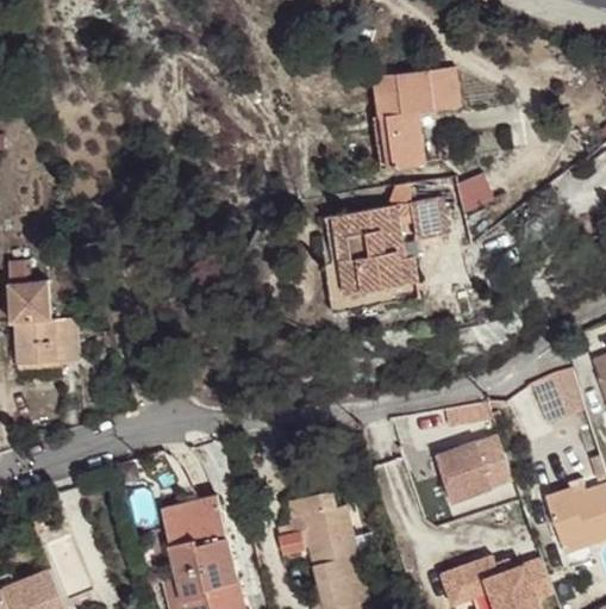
[(457,106),(453,67),(373,76),(378,116),(383,116),(389,168),(423,163),(417,111),(457,106)]
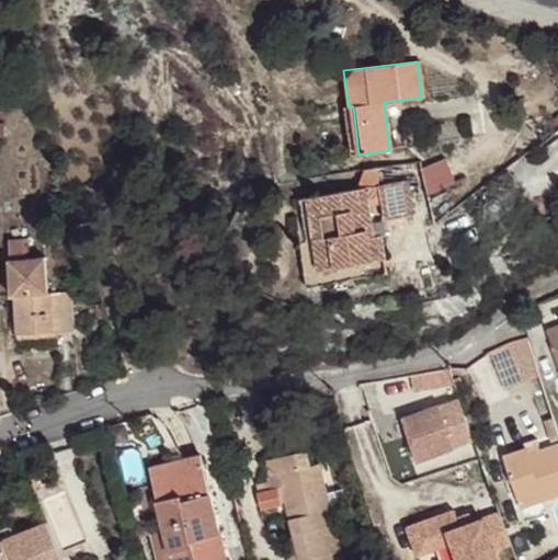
[(349,155),(359,155),(353,106),(348,106),(342,107),(349,155)]
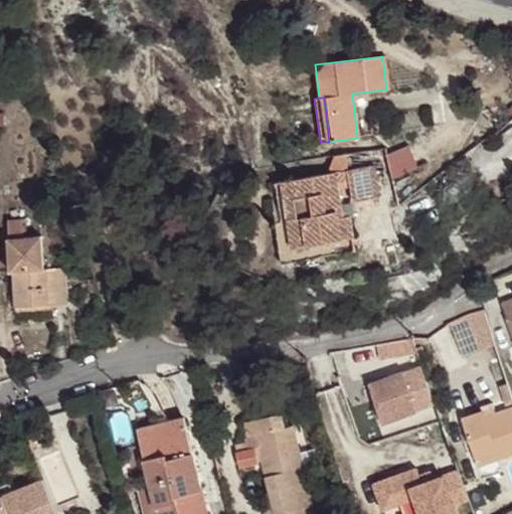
[(379,114),(367,115),(369,134),(381,133),(379,114)]
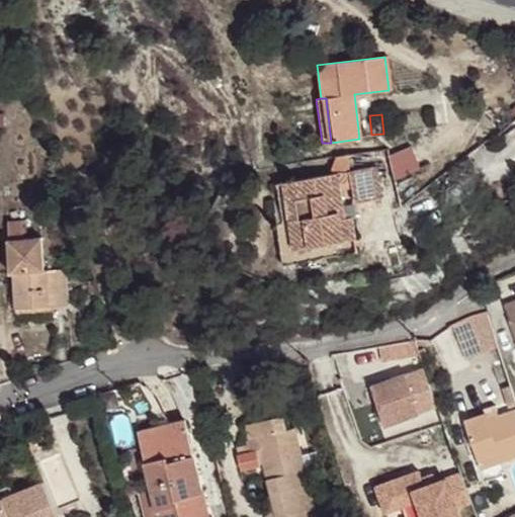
[(390,174),(416,168),(410,147),(384,154),(390,174)]
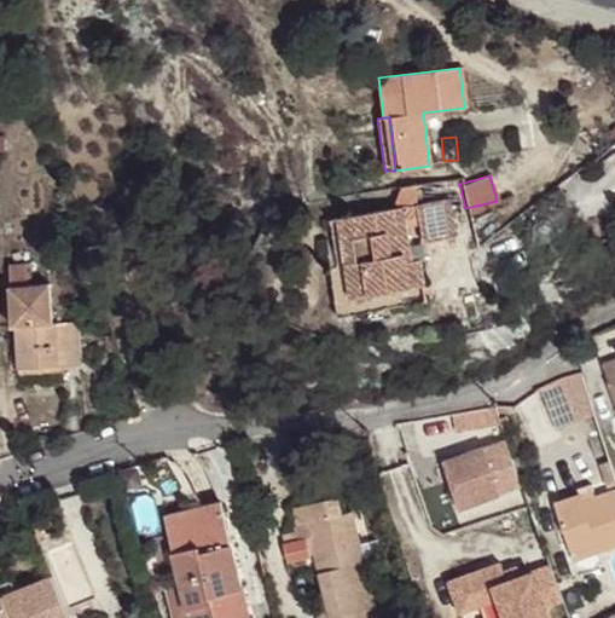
[(416,206),(418,217),(422,241),(454,236),(448,200),(416,206)]
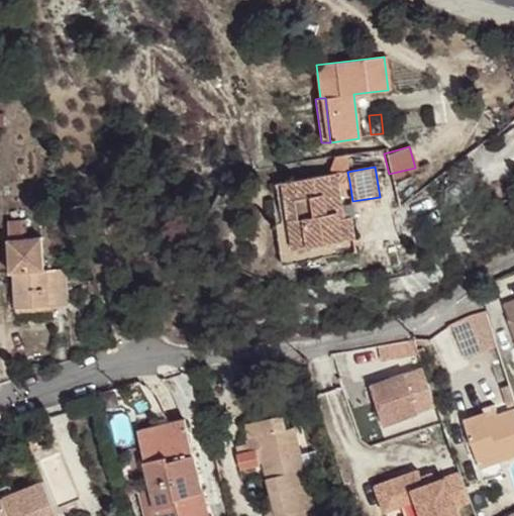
[(347,172),(335,174),(336,184),(349,181),(347,172)]
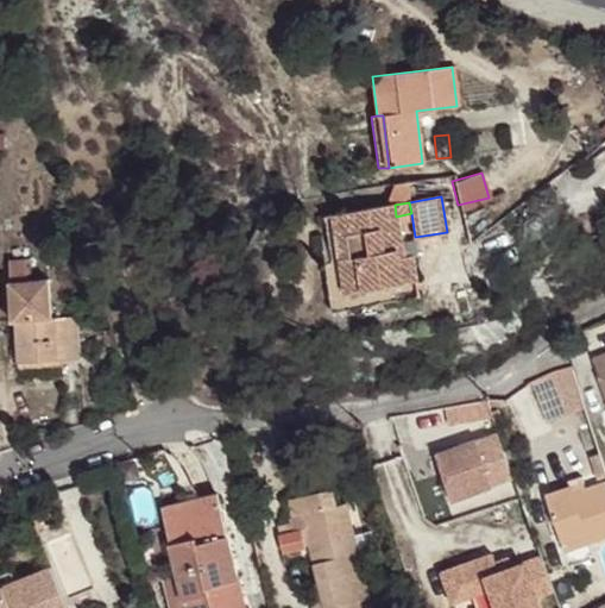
[(395,205),(322,218),(331,263),(339,263),(344,290),(416,279),(413,255),(403,256),(396,217),(395,205)]
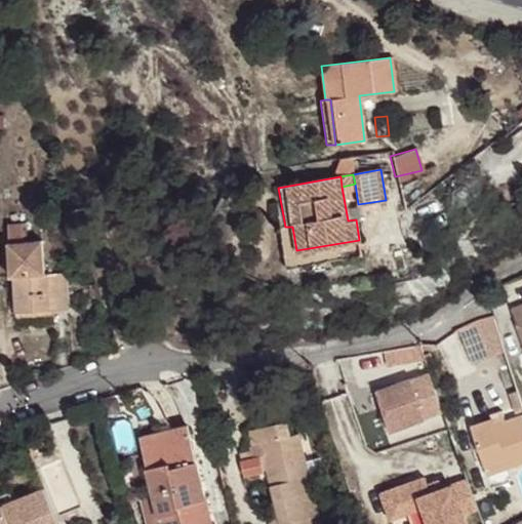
[(5,226),(6,243),(22,242),(19,225),(5,226)]
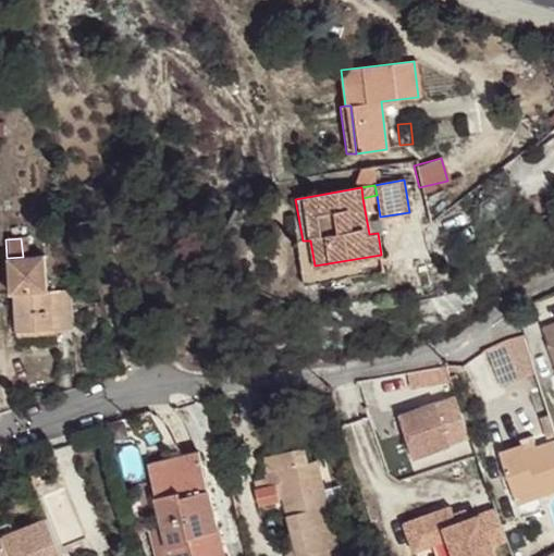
[(53,329),(71,328),(68,291),(45,293),(41,256),(23,257),(7,258),(10,295),(12,295),(13,314),(8,316),(9,329),(14,329),(15,331),(53,329)]
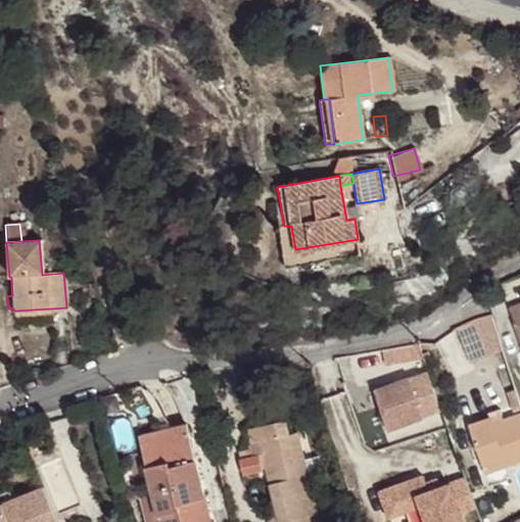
[(519,302),(506,309),(513,325),(519,340),(519,302)]
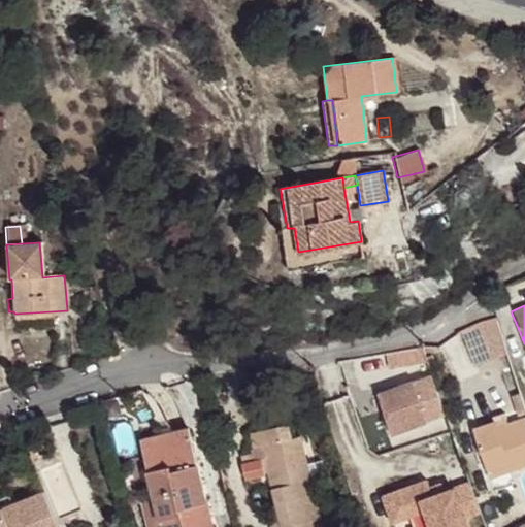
[(51,311),(14,314),(14,321),(52,318),(51,311)]
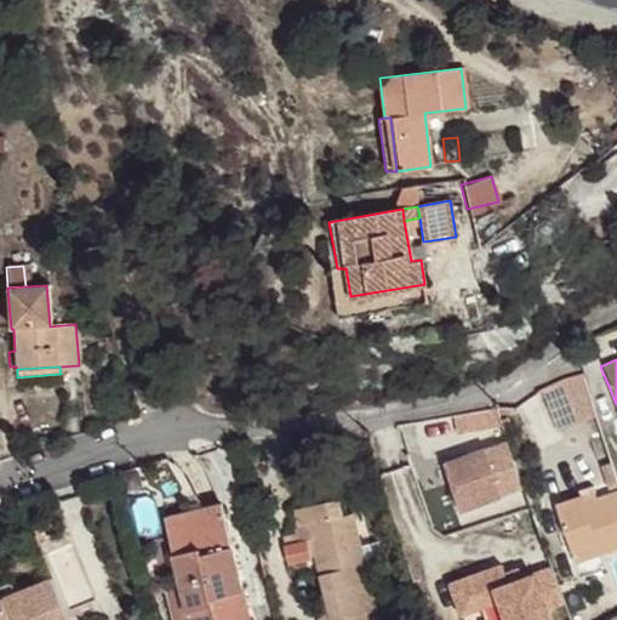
[(590,404),(580,374),(538,391),(552,421),(590,404)]
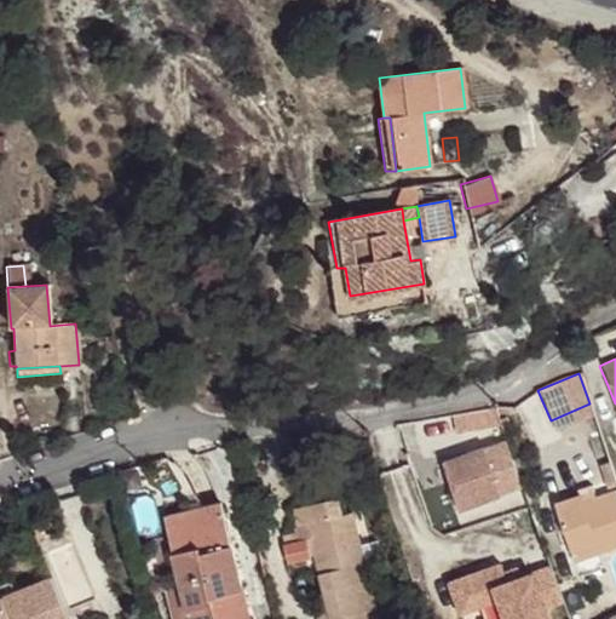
[(491,407),(448,416),(453,437),(499,428),(491,407)]
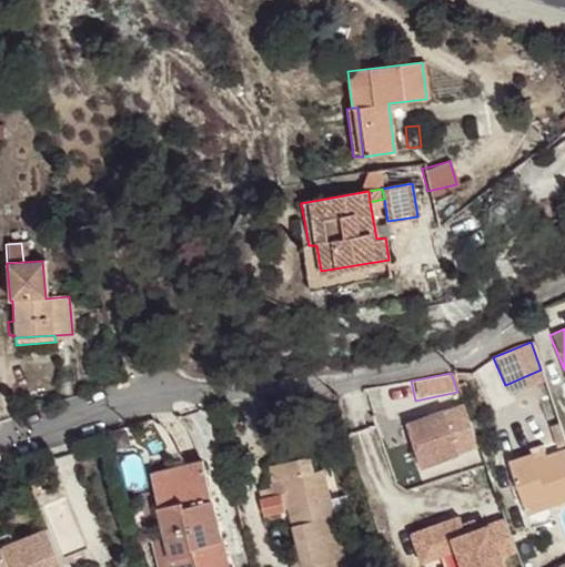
[(442,411),(404,423),(421,468),(457,454),(442,411)]
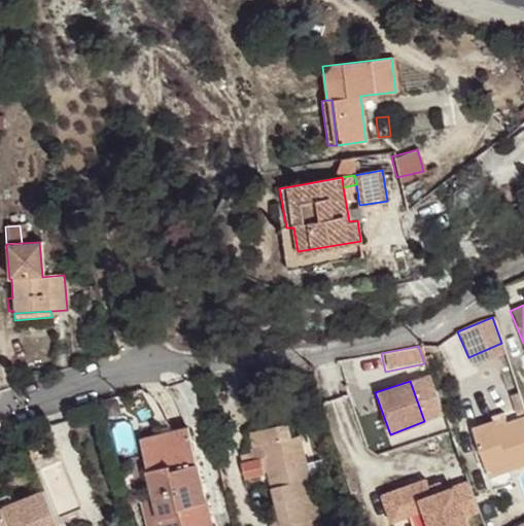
[(509,467),(523,462),(523,420),(523,418),(505,424),(494,427),(492,421),(470,429),(485,470),(508,463),(509,467)]
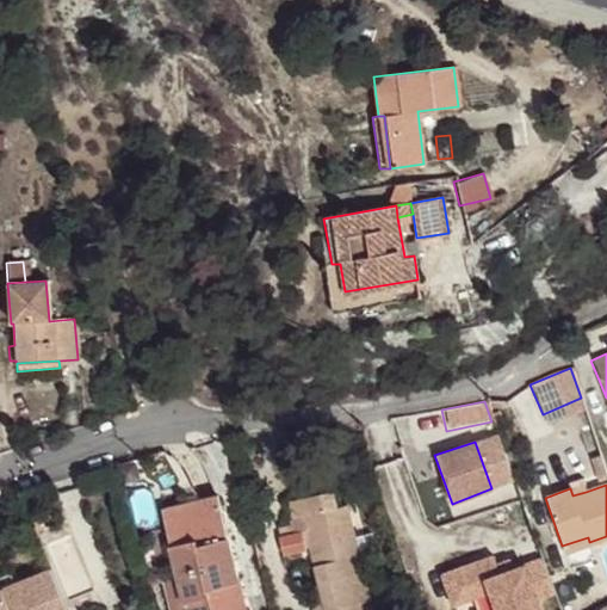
[(573,495),(586,492),(583,485),(570,488),(573,495)]
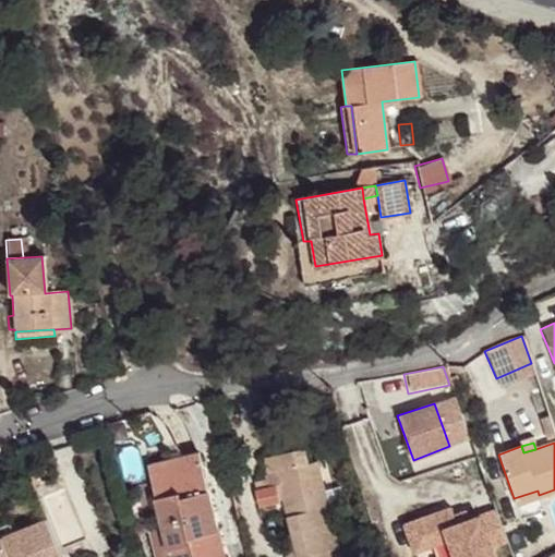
[(302,449),(262,458),(266,474),(276,472),(290,534),(292,545),(284,547),(286,556),(320,556),(320,552),(327,549),(335,547),(316,463),(305,465),(302,449)]
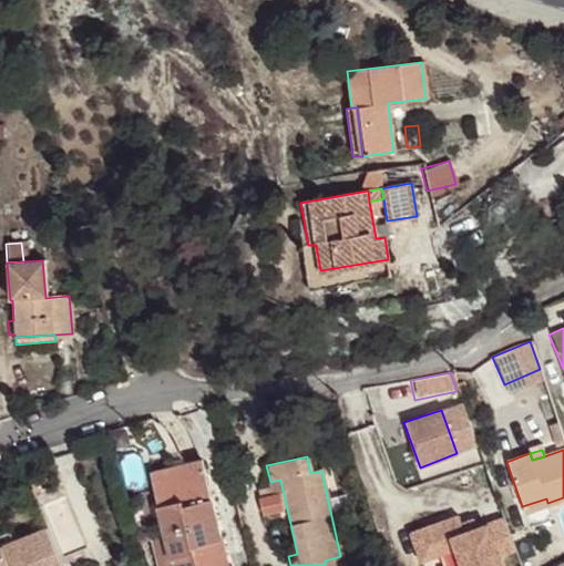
[(147,472),(162,532),(214,518),(201,460),(167,467),(149,472),(147,472)]
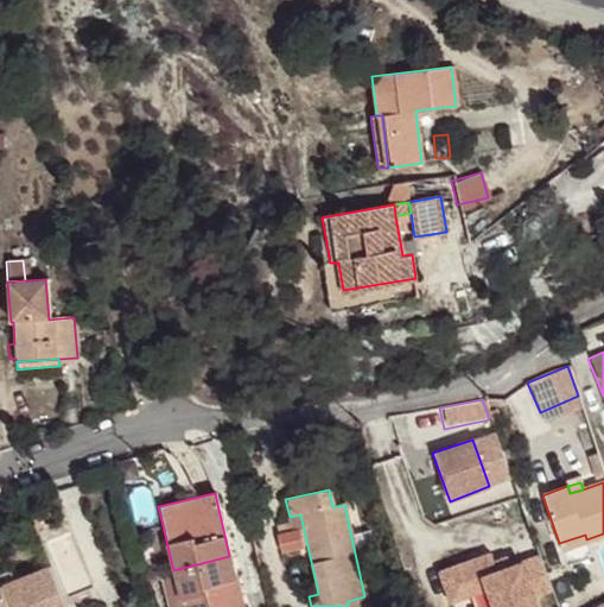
[(585,535),(559,543),(560,549),(586,539),(585,535)]
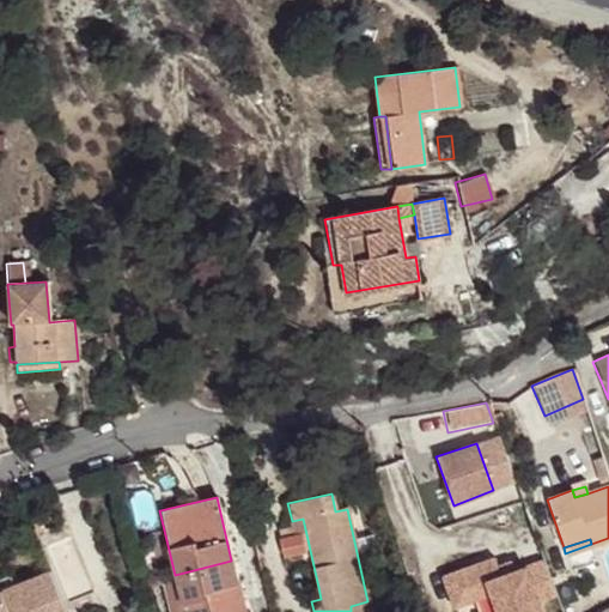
[(540,611),(536,603),(553,597),(542,563),(513,574),(499,577),(497,569),(493,559),(451,575),(461,605),(491,594),(497,611),(540,611)]
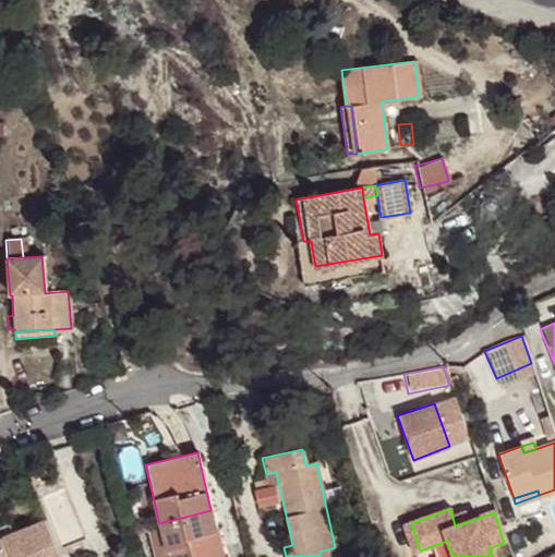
[(221,556),(210,510),(159,523),(167,556),(221,556)]
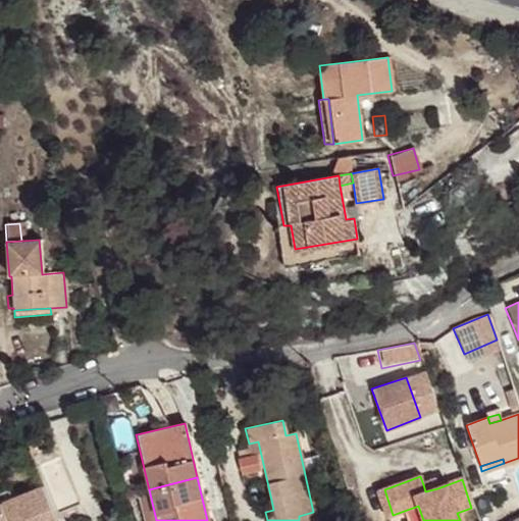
[(54,520),(40,486),(5,501),(0,503),(0,520),(54,520)]
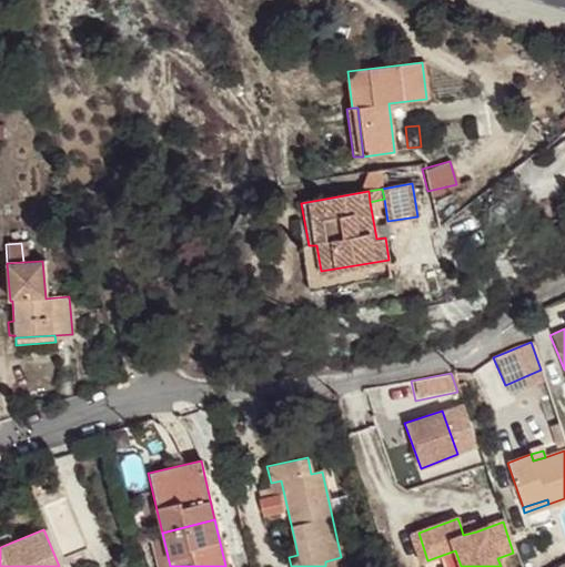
[(421,563),(427,560),(419,533),(411,535),(421,563)]
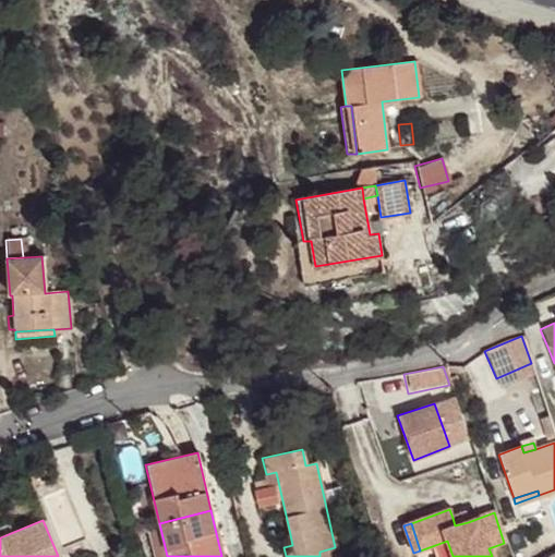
[(284,547),(292,545),(290,534),(281,536),(284,547)]
